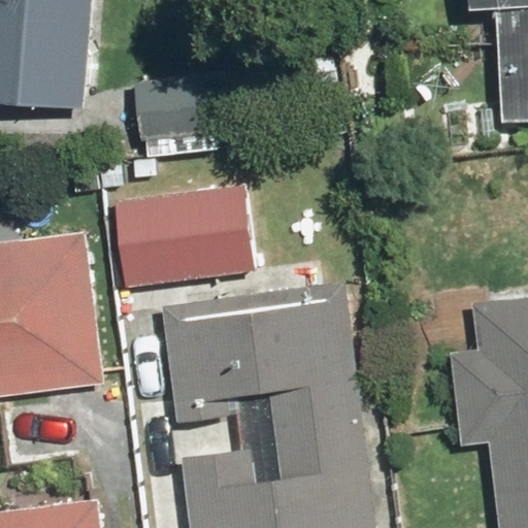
[(0,0),(0,119),(91,122),(93,0),(0,0)]
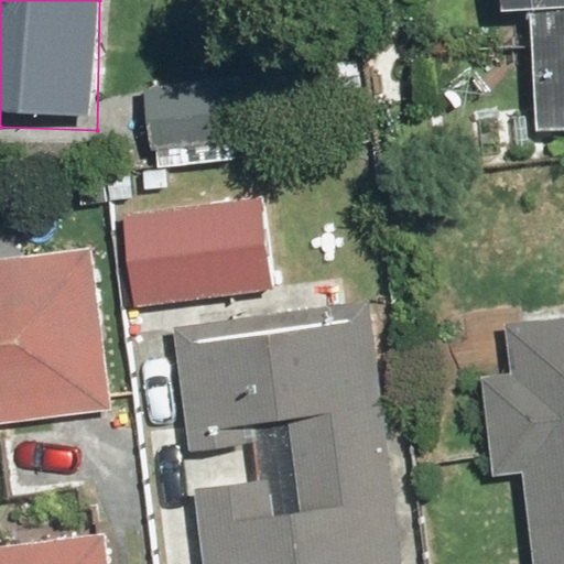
[(563,0),(494,0),(495,11),(529,10),(532,129),(563,127),(563,0)]
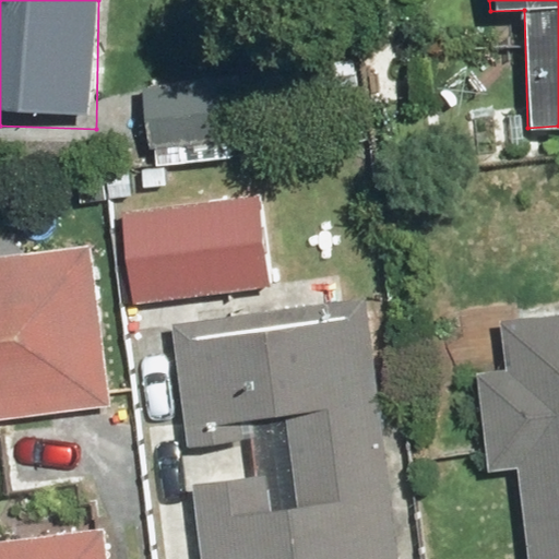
[(126,212),(133,301),(271,288),(263,200),(126,212)]
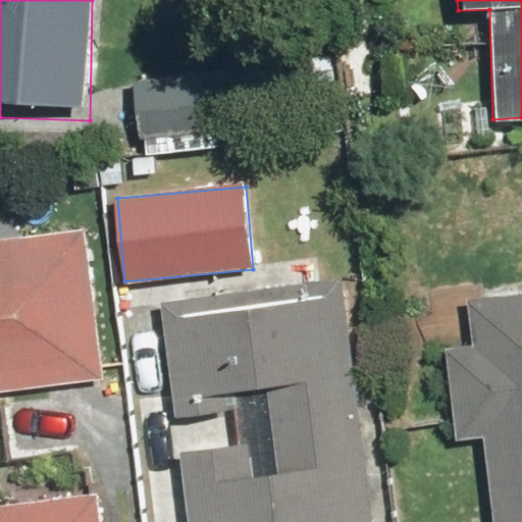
[(91,235),(0,243),(0,405),(107,394),(91,235)]
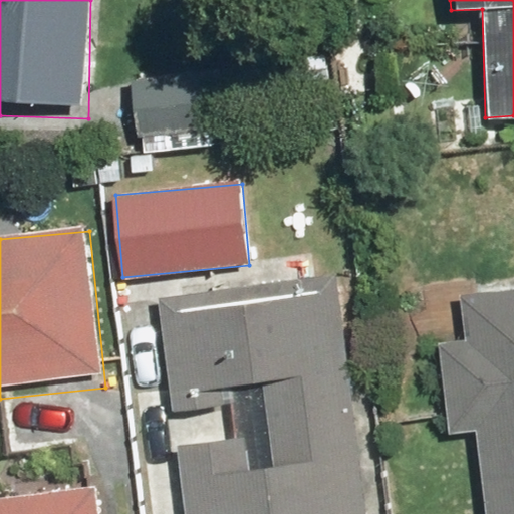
[(270,458),(182,471),(185,513),(372,513),(367,448),(355,450),(341,296),(336,296),(335,293),(162,318),(170,408),(265,394),(270,458)]
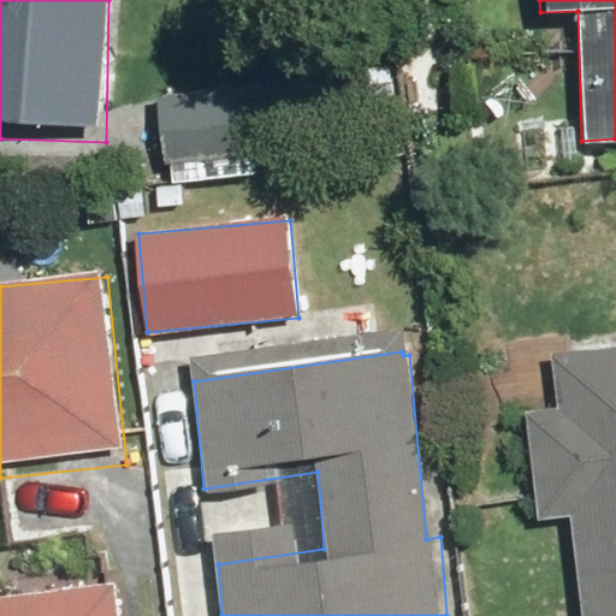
[(615,615),(615,357),(533,366),(558,615),(615,615)]
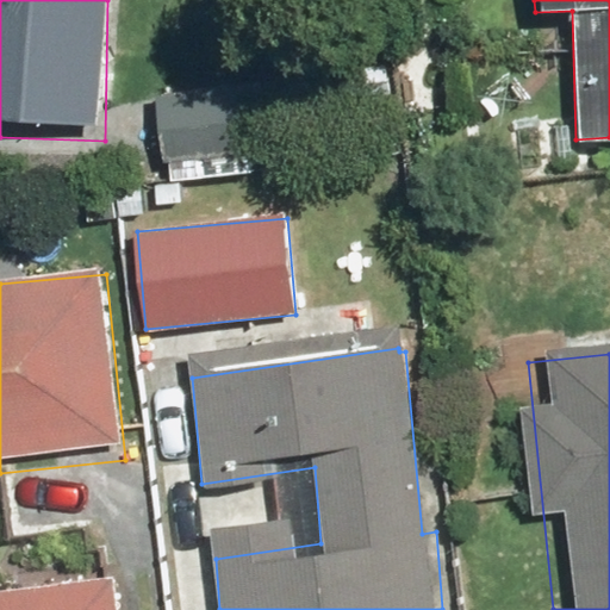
[(113,609),(110,578),(0,589),(0,609),(113,609)]
